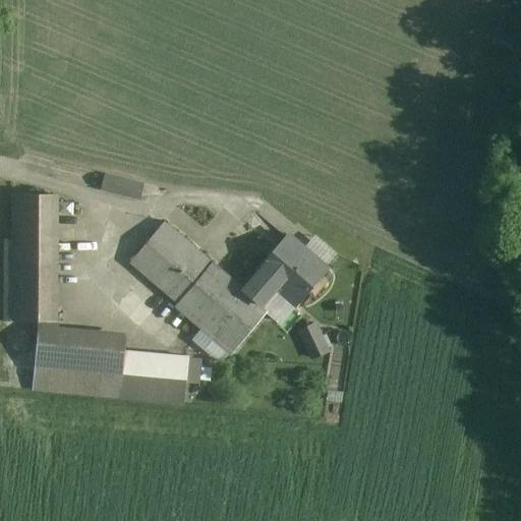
[(54,194),(13,194),(12,239),(12,322),(53,322),(54,194)]
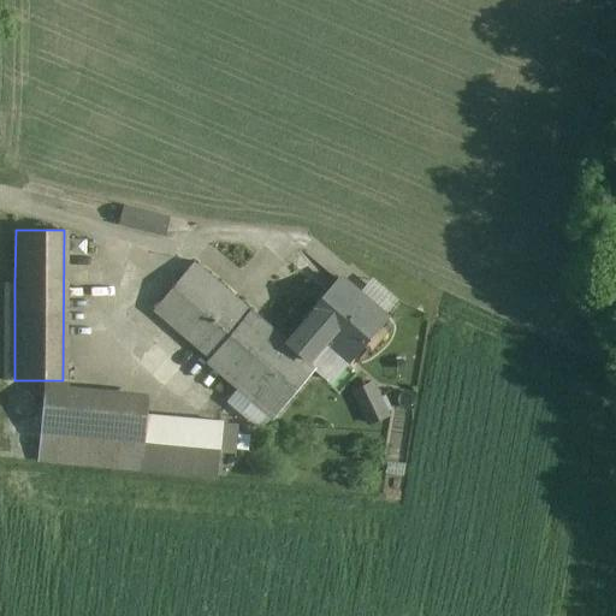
[(289,343),(194,262),(154,311),(249,392),(289,344),(289,343)]
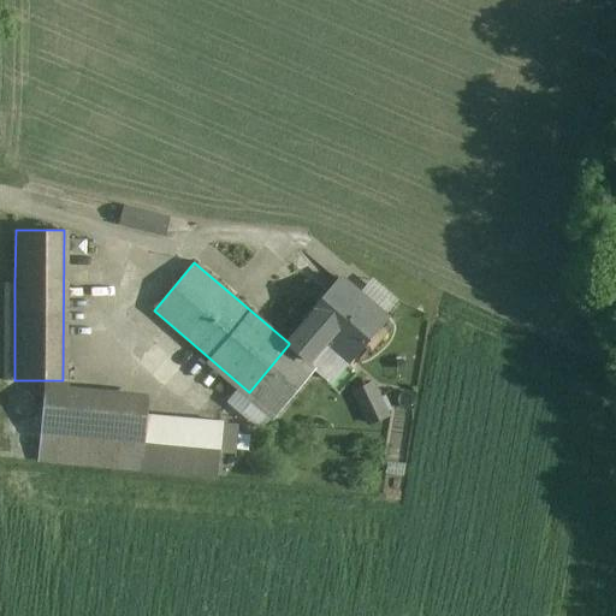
[(386,319),(339,278),(324,295),(331,301),(323,311),(317,304),(304,319),(307,321),(289,343),(289,344),(309,361),(329,338),(353,359),(386,319)]
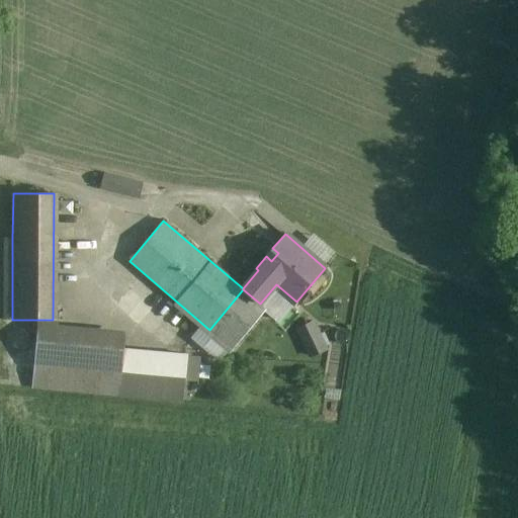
[(4,320),(12,320),(12,238),(5,238),(4,320)]
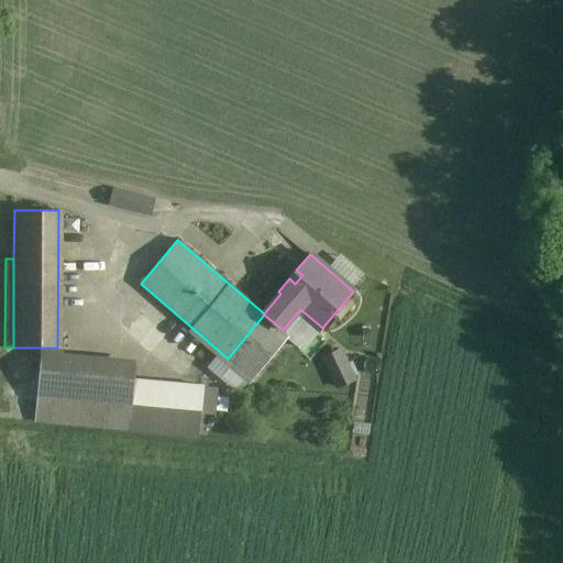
[(264,315),(228,359),(252,379),(288,335),(283,330),(264,315)]
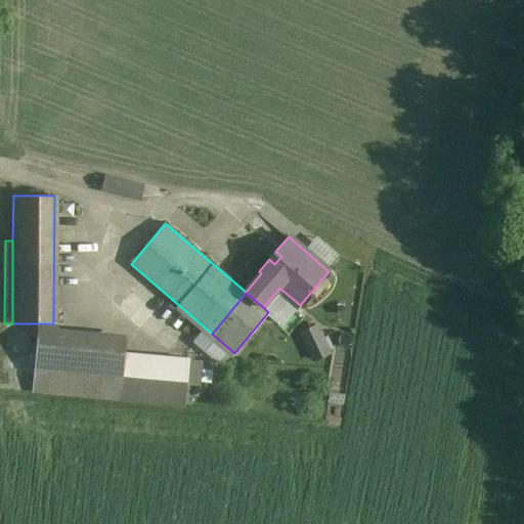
[(318,322),(299,333),(314,361),(333,351),(318,322)]
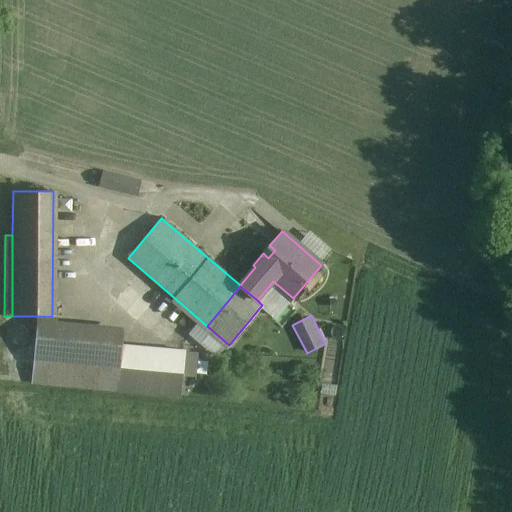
[(37,324),(33,364),(120,372),(123,332),(37,324)]
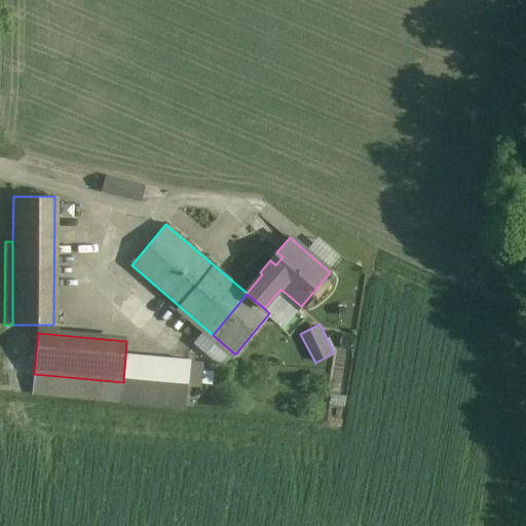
[(123,382),(34,374),(33,393),(121,402),(123,382)]
